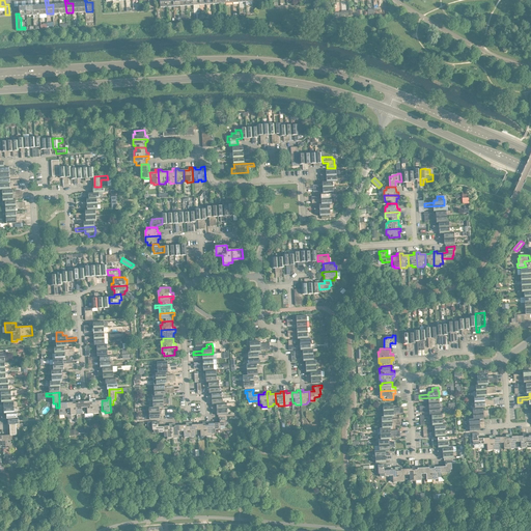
[(89,401),(84,401),(85,412),(85,414),(93,413),(92,398),(89,398),(89,401)]
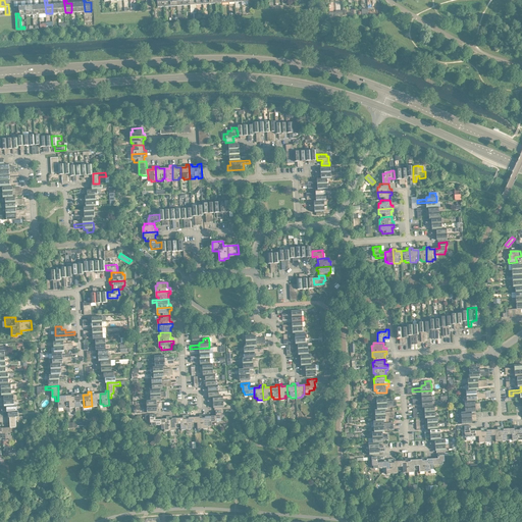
[(94,392),(91,392),(92,406),(98,406),(98,404),(100,404),(100,394),(95,394),(94,392)]
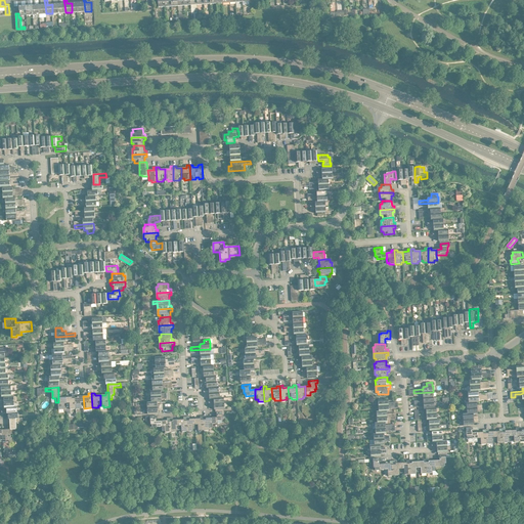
[(72,397),(67,397),(68,407),(70,407),(70,409),(76,408),(75,394),(72,394),(72,397)]
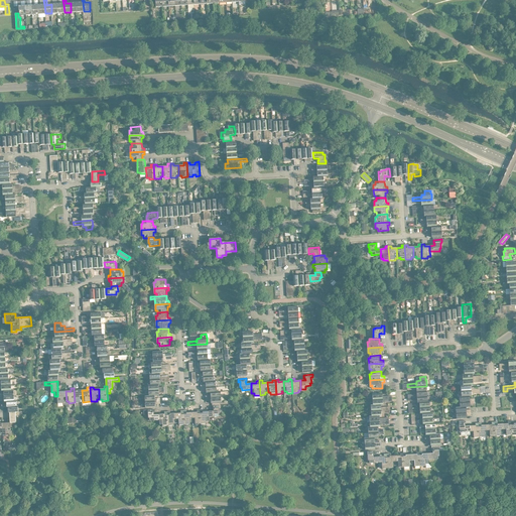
[(77,388),(74,388),(75,402),(80,402),(80,400),(83,400),(82,390),(77,390),(77,388)]
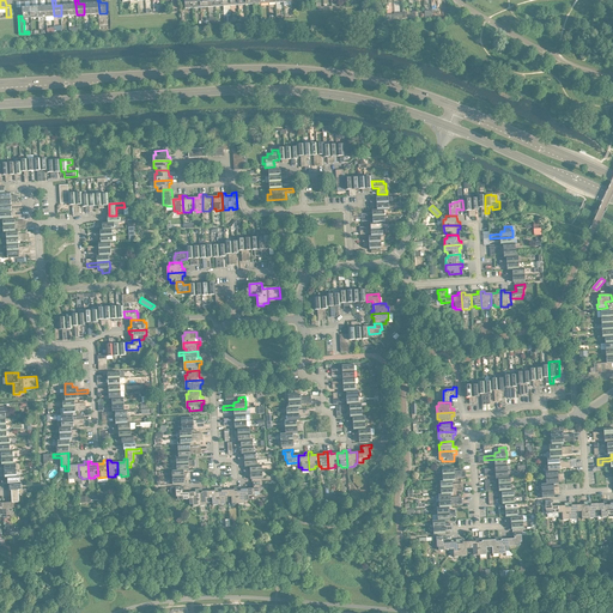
[(68,471),(68,479),(76,479),(77,481),(79,481),(79,480),(79,477),(78,465),(72,465),(72,462),(68,462),(68,471)]
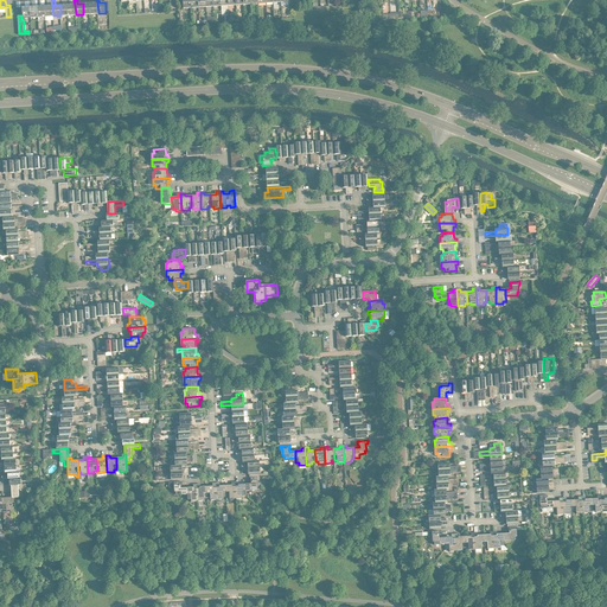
[(251,484),(246,484),(246,491),(257,490),(257,487),(259,486),(259,480),(260,480),(260,477),(250,477),(250,481),(251,481),(251,484)]
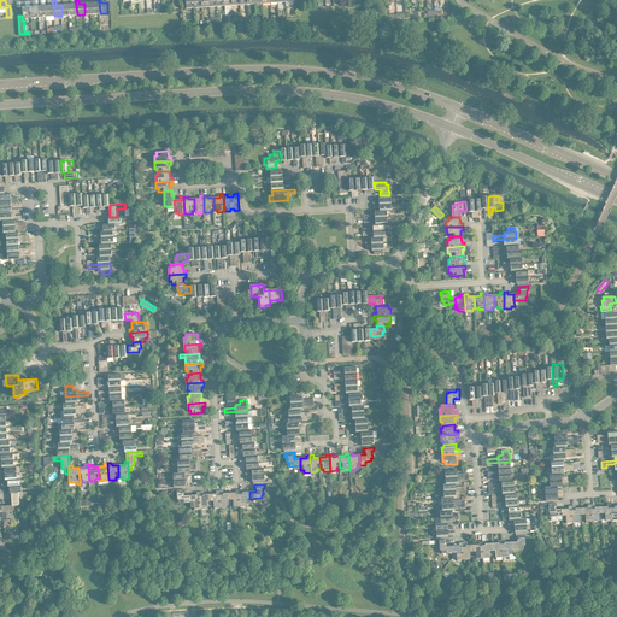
[(180,503),(191,503),(191,495),(184,495),(184,493),(186,493),(186,489),(171,491),(172,495),(177,495),(177,500),(180,500),(180,503)]
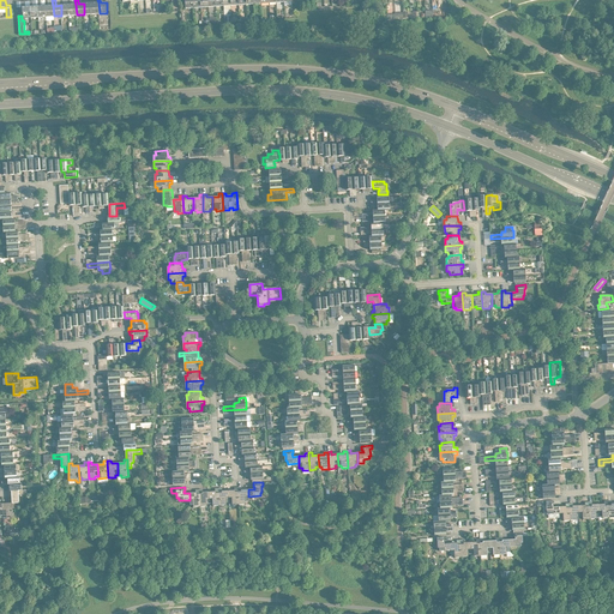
[(235,491),(229,491),(229,503),(233,503),(233,505),(239,504),(239,487),(234,487),(235,491)]
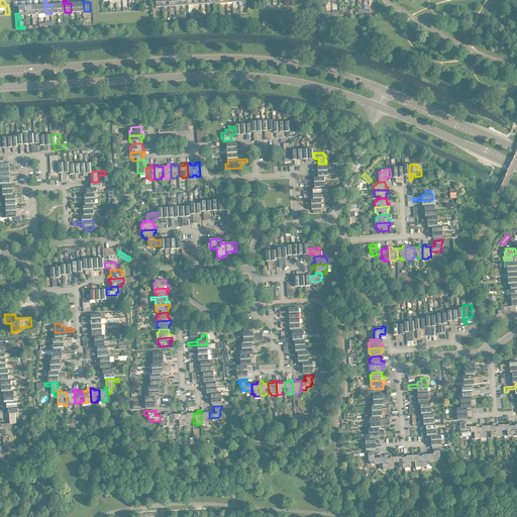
[(203,410),(201,410),(201,424),(207,424),(207,422),(210,422),(209,418),(209,412),(204,412),(203,410)]
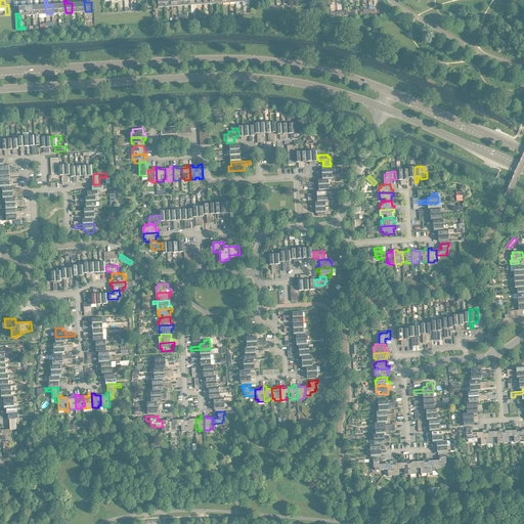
[(183,420),(178,420),(179,430),(181,430),(182,432),(187,432),(186,417),(183,417),(183,420)]
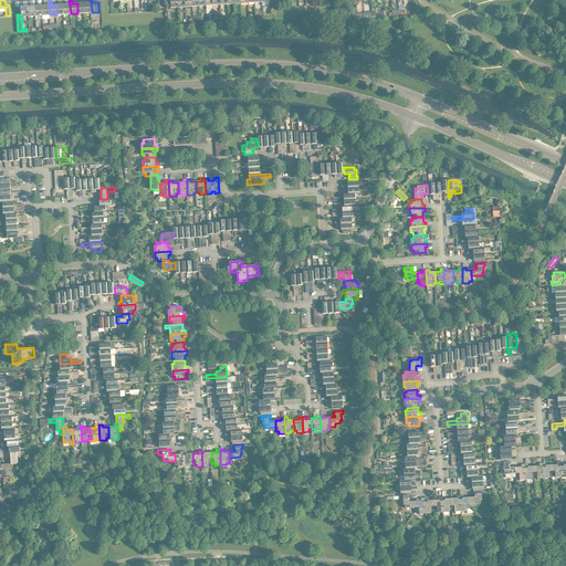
[(205,450),(201,450),(202,467),(209,465),(209,463),(211,463),(211,452),(205,452),(205,450)]
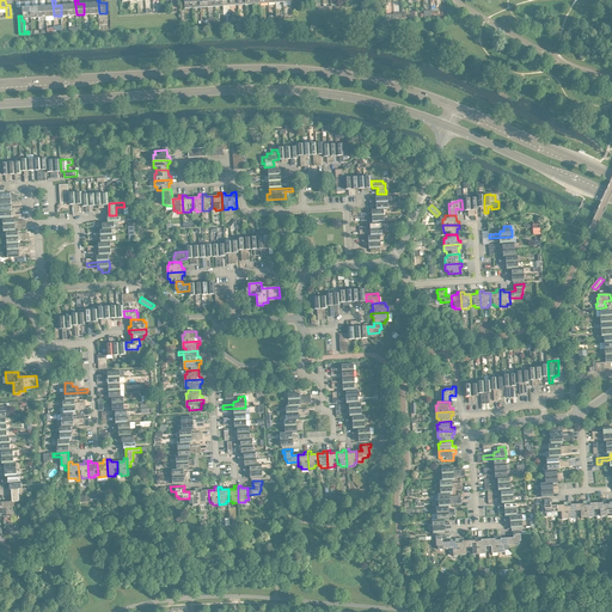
[(12,489),(12,499),(13,507),(17,507),(17,501),(19,501),(19,493),(26,493),(26,488),(22,488),(22,489),(12,489)]
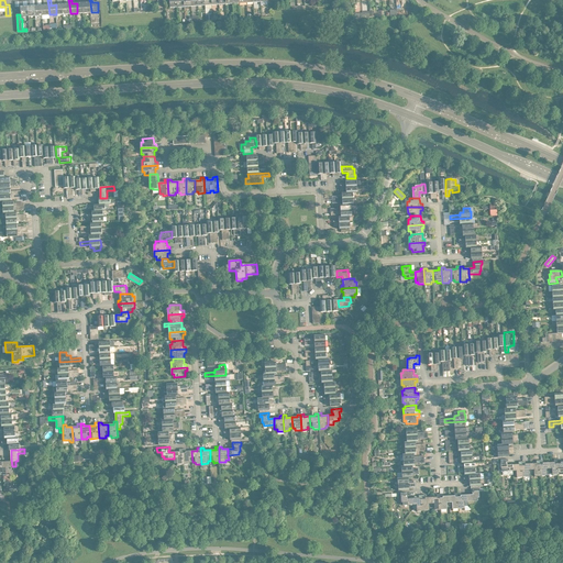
[(174,459),(175,463),(177,463),(177,465),(184,464),(183,449),(179,449),(179,452),(174,452),(174,459)]
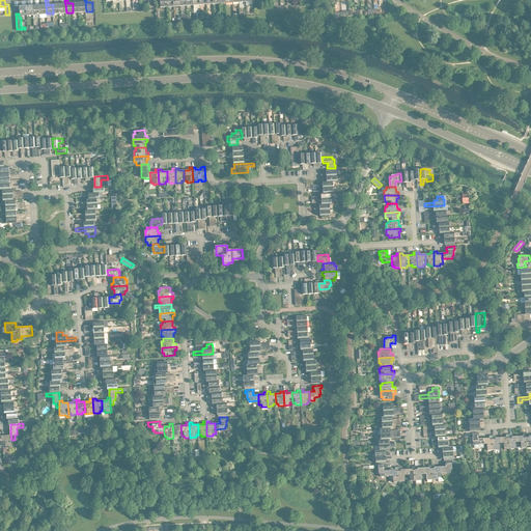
[(175,423),(172,423),(173,438),(179,438),(179,436),(182,436),(180,425),(175,425),(175,423)]
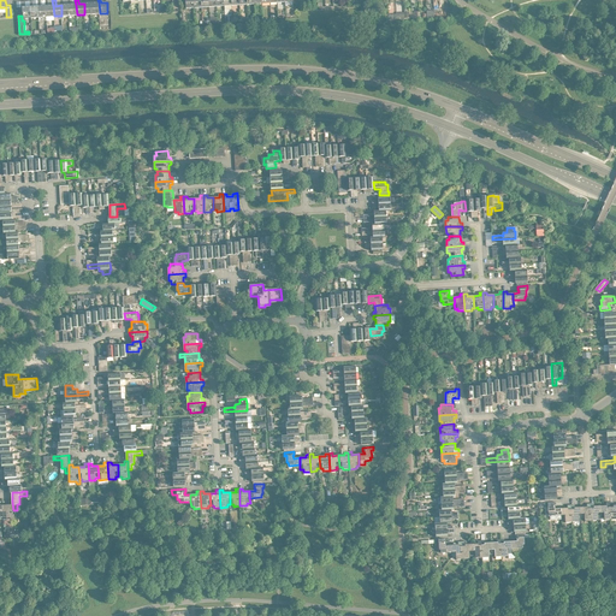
[(10,504),(3,505),(4,517),(6,516),(7,519),(13,519),(13,510),(12,502),(9,502),(10,504)]
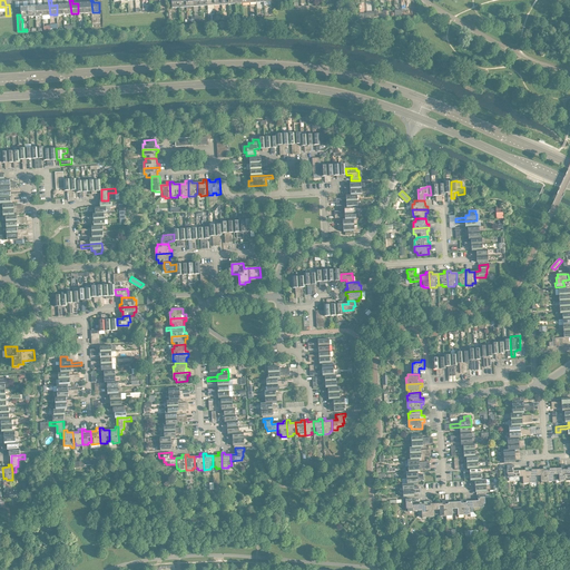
[(510,481),(520,480),(520,477),(520,470),(513,471),(513,469),(514,468),(514,464),(501,465),(500,469),(508,469),(508,474),(509,474),(509,478),(510,481)]
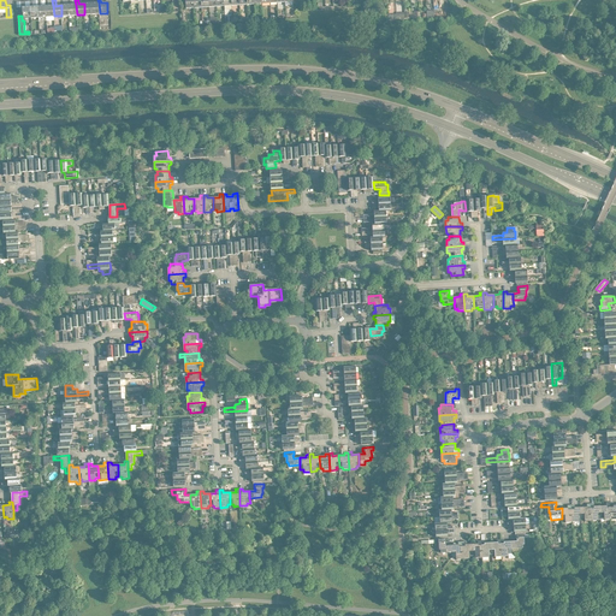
[(594,503),(591,504),(592,521),(598,520),(598,519),(602,517),(600,505),(594,507),(594,503)]
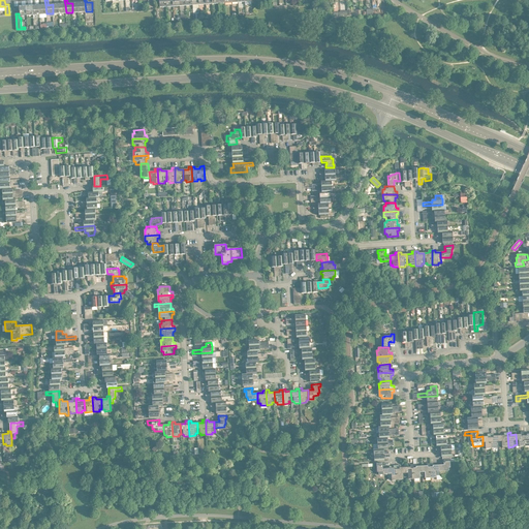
[(521,434),(516,434),(517,444),(519,444),(519,446),(525,446),(524,432),(521,432),(521,434)]
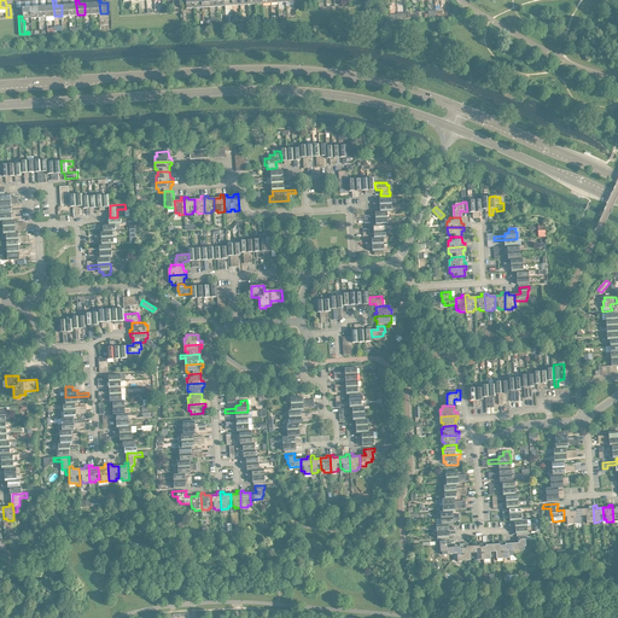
[(577,506),(573,507),(575,524),(581,523),(581,522),(584,520),(583,508),(577,509),(577,506)]
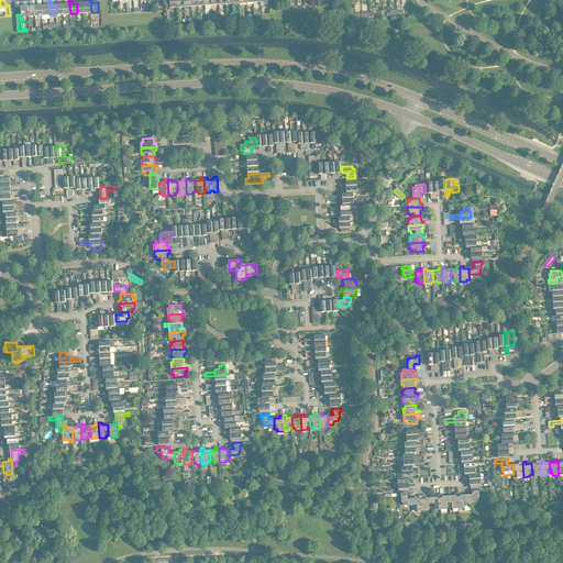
[(537,463),(531,463),(532,474),(534,474),(534,476),(541,476),(540,461),(537,461),(537,463)]
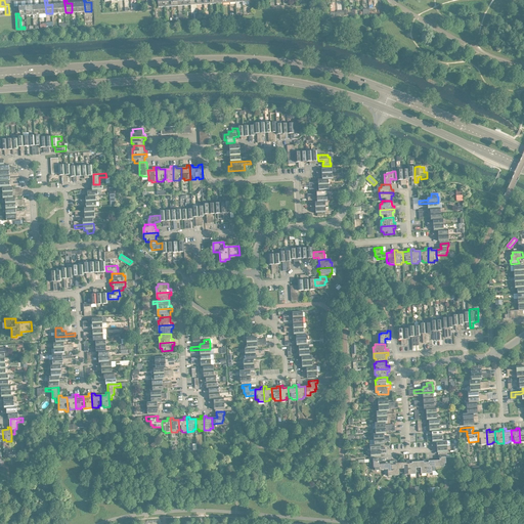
[(478,438),(478,441),(478,442),(481,442),(481,444),(487,444),(486,430),(483,430),(483,432),(478,432),(478,438)]
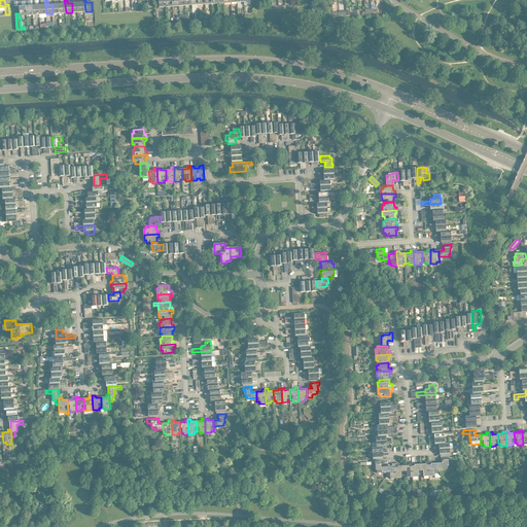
[(443,463),(436,463),(437,469),(448,468),(448,465),(449,465),(449,460),(450,460),(450,457),(442,457),(442,461),(443,460),(443,463)]
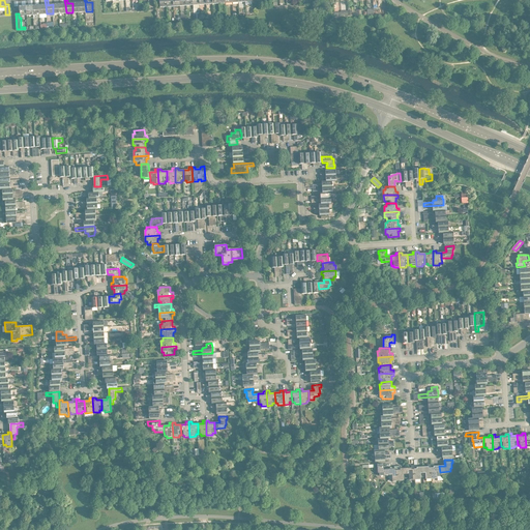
[(380,475),(389,475),(389,469),(384,469),(384,467),(385,467),(384,464),(376,464),(376,468),(378,467),(378,473),(379,473),(380,475)]
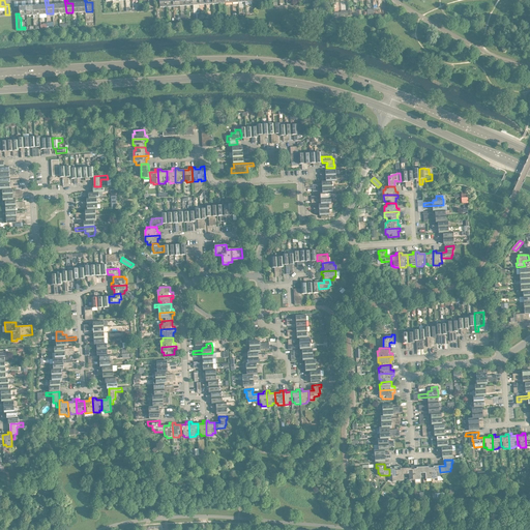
[(428,467),(422,467),(423,477),(425,477),(425,479),(432,478),(431,464),(428,464),(428,467)]
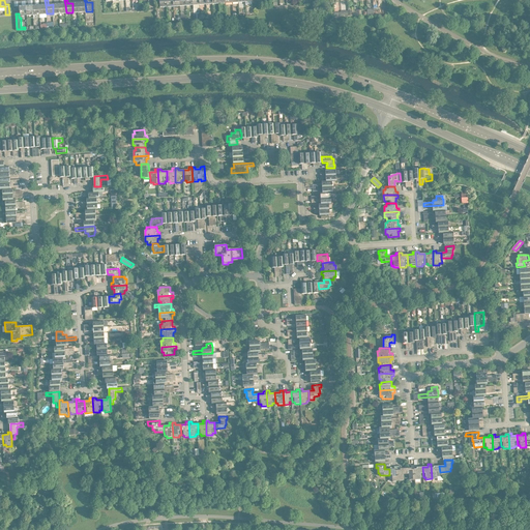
[(434,464),(431,464),(432,478),(438,478),(438,476),(440,476),(440,472),(439,466),(434,466),(434,464)]
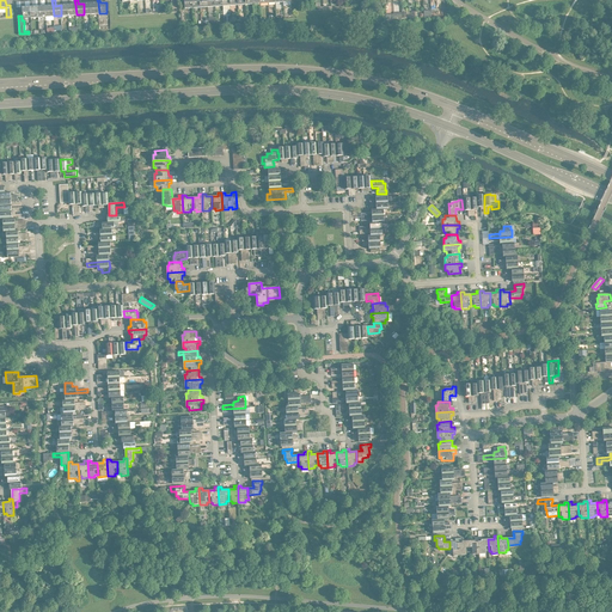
[(475,540),(469,540),(470,552),(472,552),(472,555),(479,554),(478,537),(475,537),(475,540)]
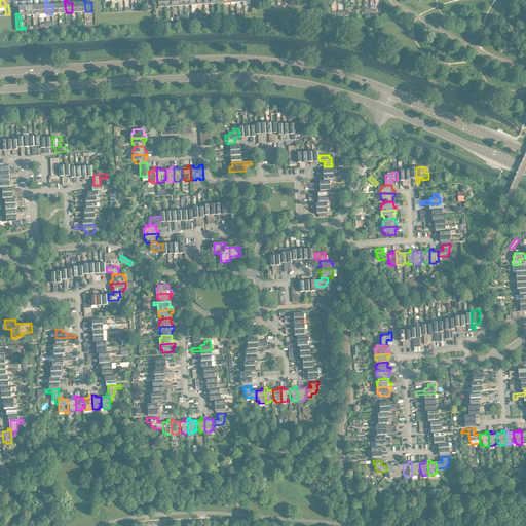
[(414,461),(411,461),(412,476),(417,476),(417,474),(420,474),(419,463),(414,463),(414,461)]
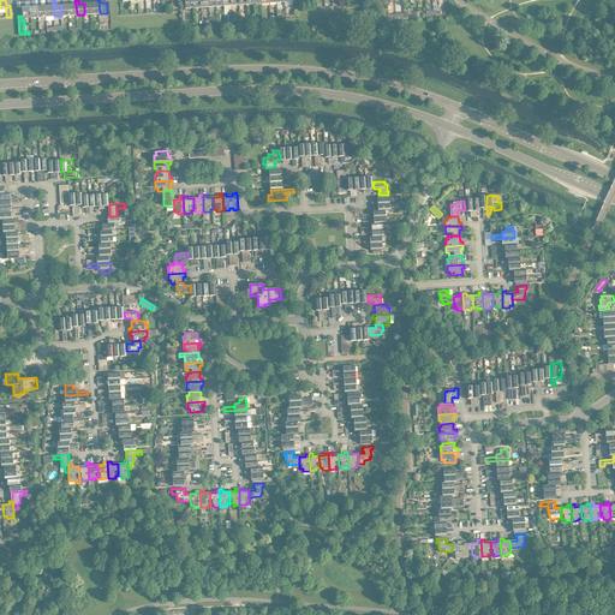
[(452,551),(452,556),(455,556),(455,559),(463,557),(461,541),(458,541),(458,544),(452,544),(452,551)]
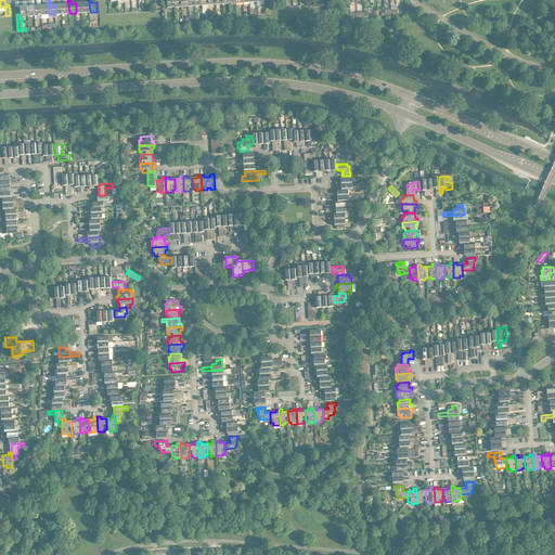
[(420,488),(416,488),(417,503),(423,503),(423,501),(426,501),(425,490),(420,490),(420,488)]
